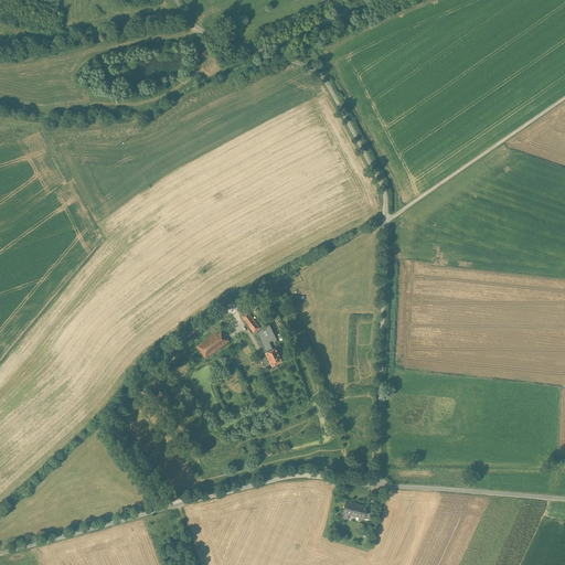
[(259,328),(252,317),(246,321),(254,332),(259,328)]
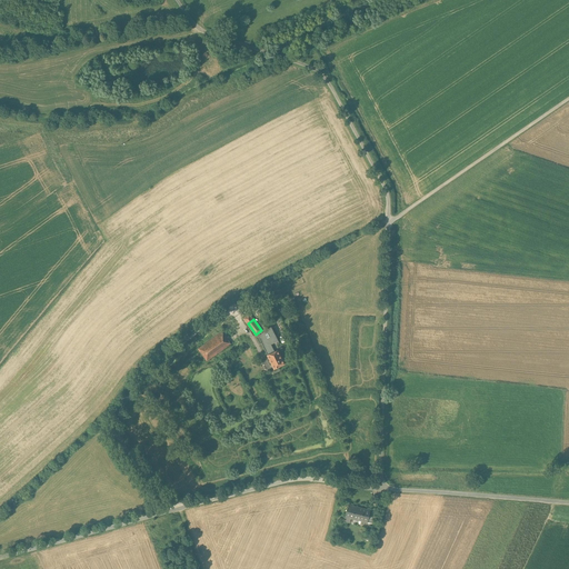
[(271,345),(278,341),(271,327),(258,336),(268,356),(275,351),(271,345)]
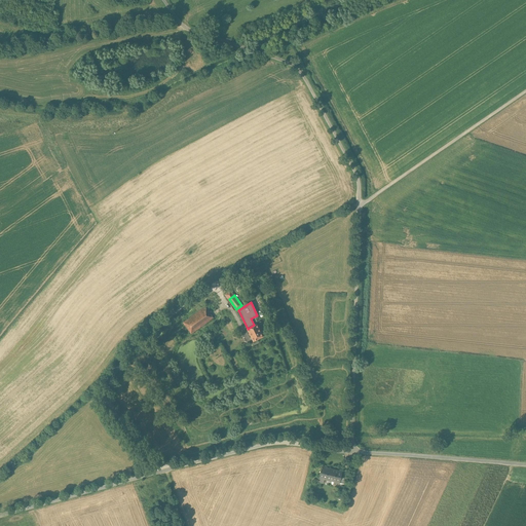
[(205,307),(184,323),(191,333),(214,317),(205,307)]
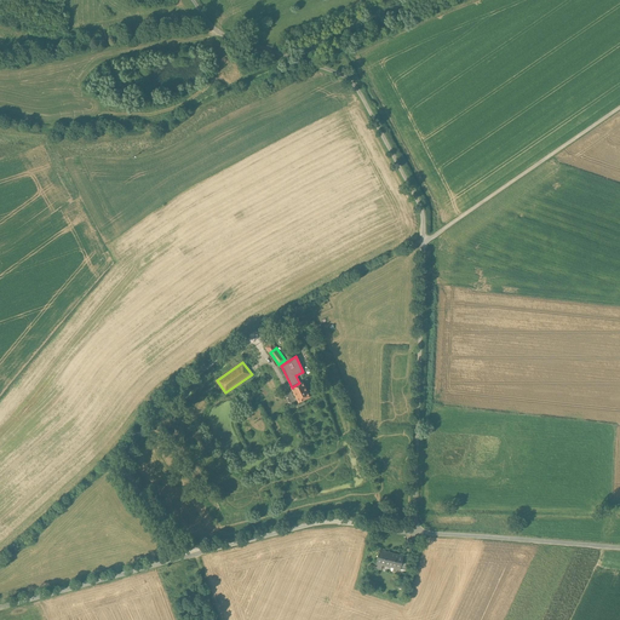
[(310,396),(303,382),(299,383),(292,388),(298,402),(310,396)]
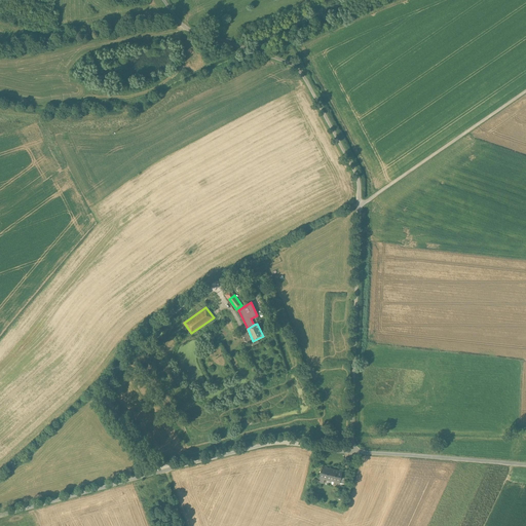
[(342,472),(322,466),(317,481),(324,482),(325,479),(334,481),(339,482),(341,477),(342,472)]
